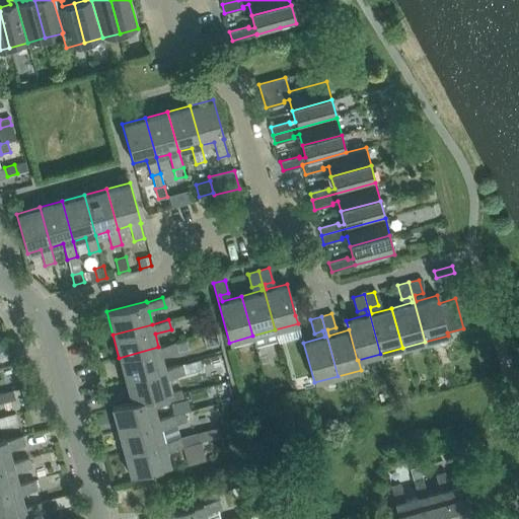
[(187,341),(175,344),(177,352),(189,349),(187,341)]
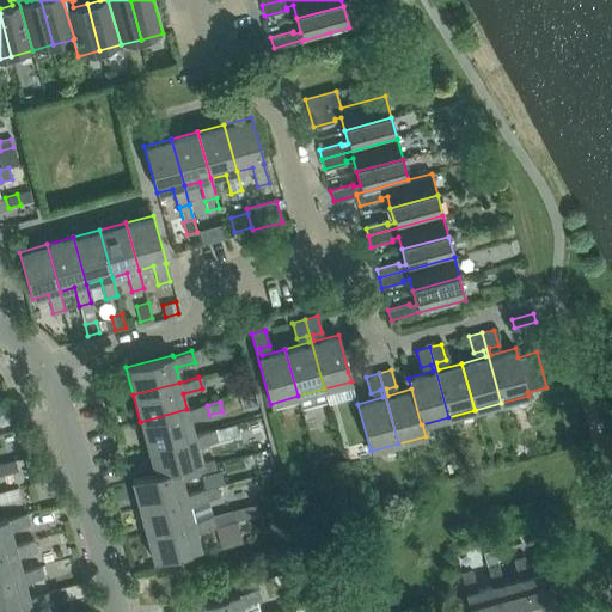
[(140,422),(147,448),(194,435),(190,420),(209,415),(207,405),(206,403),(187,409),(140,422)]
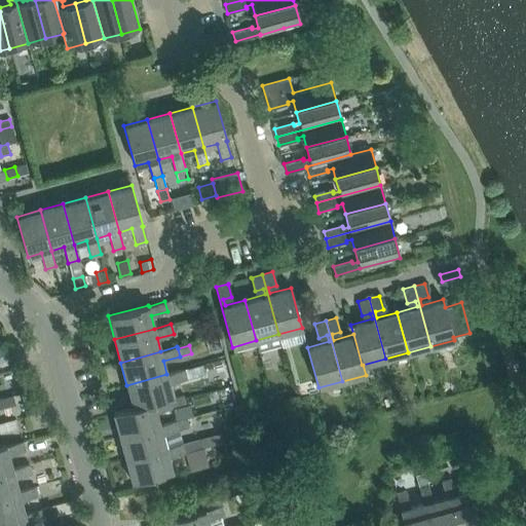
[(202,364),(183,370),(186,379),(204,374),(202,364)]
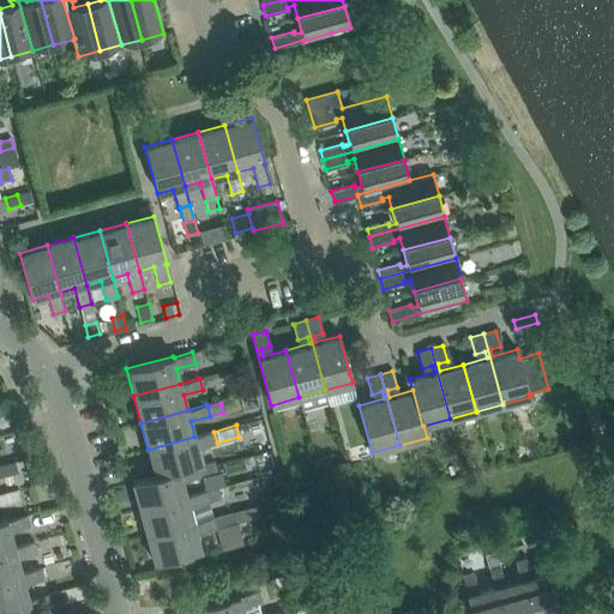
[(194,437),(148,450),(155,475),(155,476),(198,464),(198,465),(199,464),(203,464),(198,447),(217,443),(214,432),(194,437)]
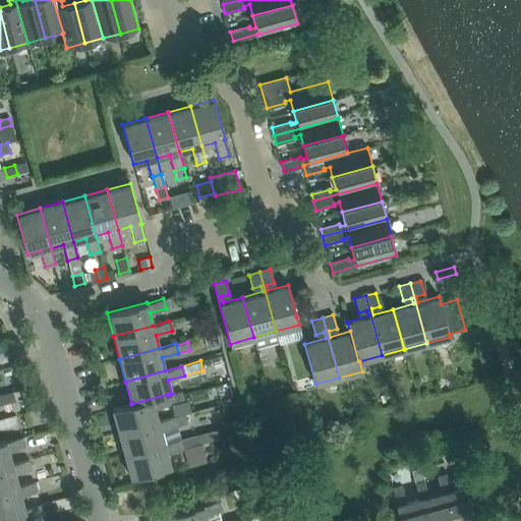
[(169,394),(168,395),(171,404),(184,400),(182,391),(172,394),(169,394)]
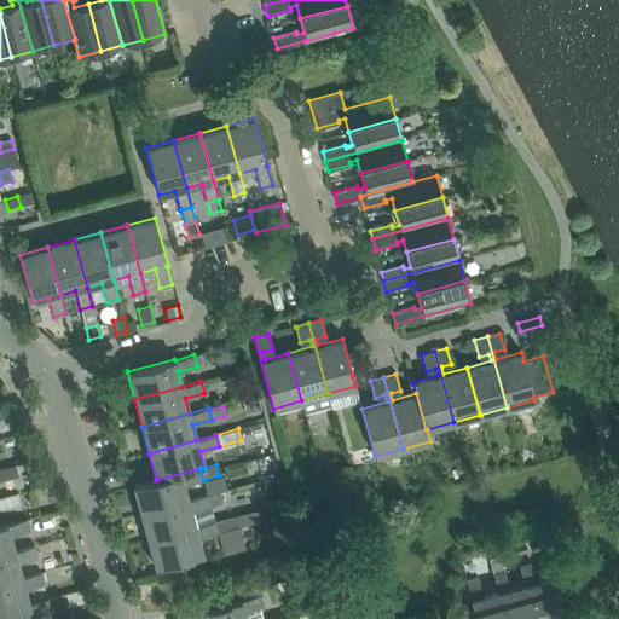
[(156,479),(133,485),(140,513),(187,499),(184,485),(203,480),(200,469),(200,468),(156,480),(156,479)]
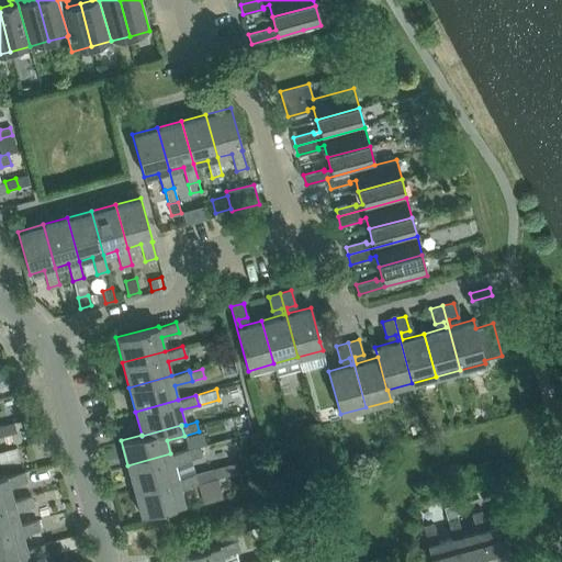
[(199,446),(188,449),(191,460),(202,457),(199,446)]
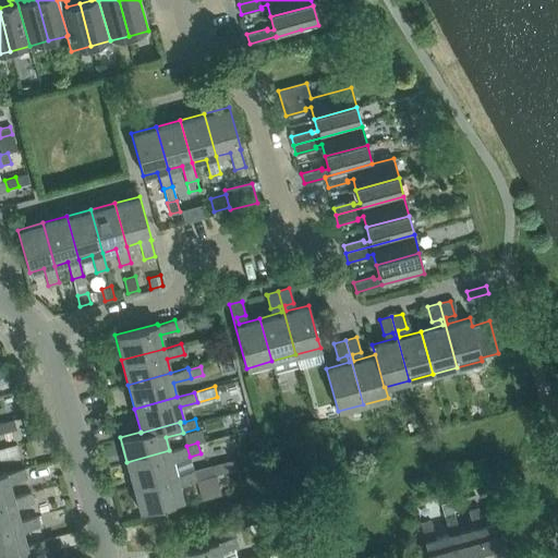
[(169,450),(126,462),(133,486),(176,474),(172,461),(190,457),(186,446),(169,450)]
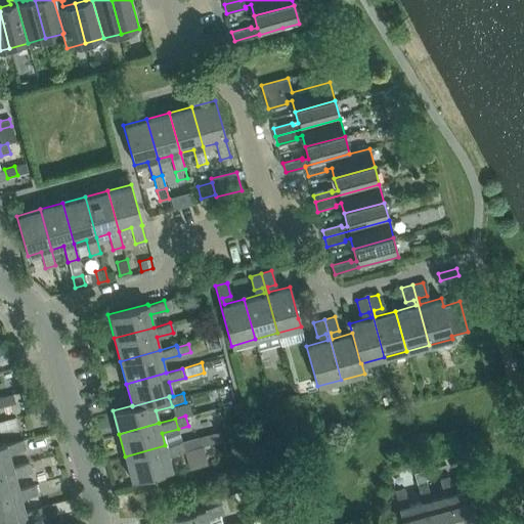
[(214,432),(199,436),(201,446),(217,441),(214,432)]
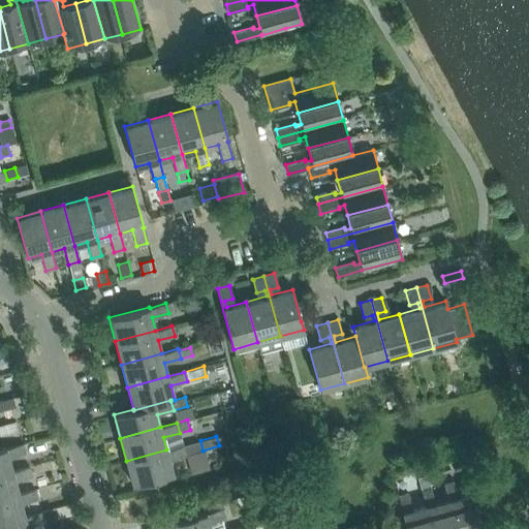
[(200,440),(183,445),(186,456),(204,450),(203,450),(200,440)]
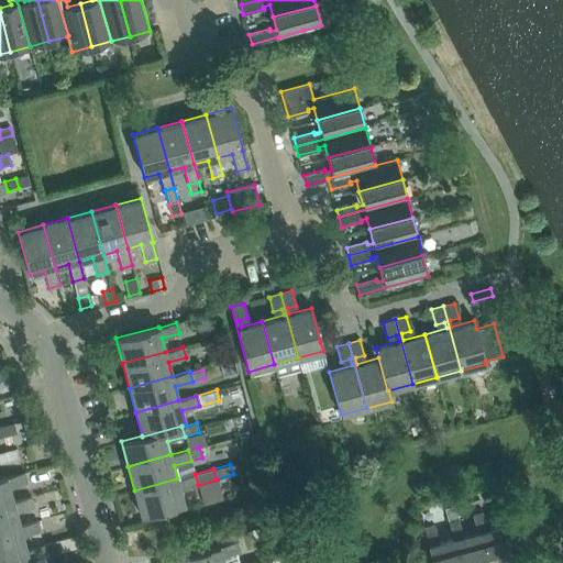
[(0,505),(13,501),(9,488),(26,483),(24,473),(7,477),(7,476),(0,477),(0,505)]
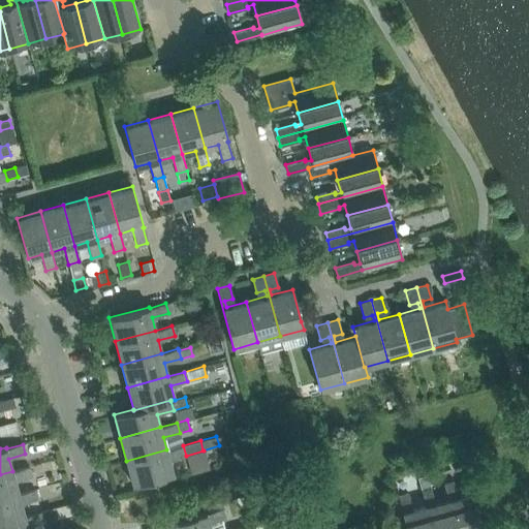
[(166,449),(126,461),(132,484),(132,485),(174,473),(169,460),(186,456),(183,445),(166,449)]
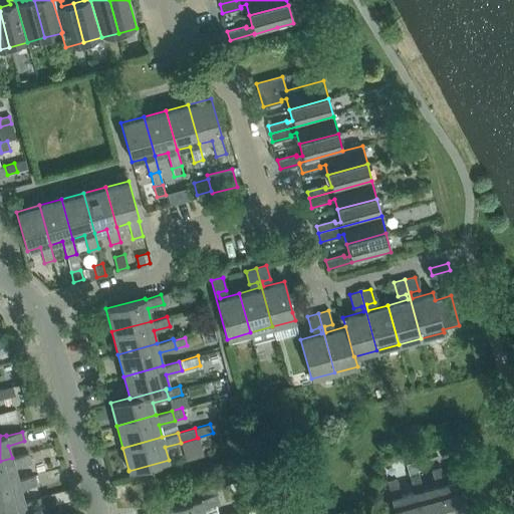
[(0,461),(0,484),(18,480),(14,467),(30,463),(28,454),(12,458),(0,461)]
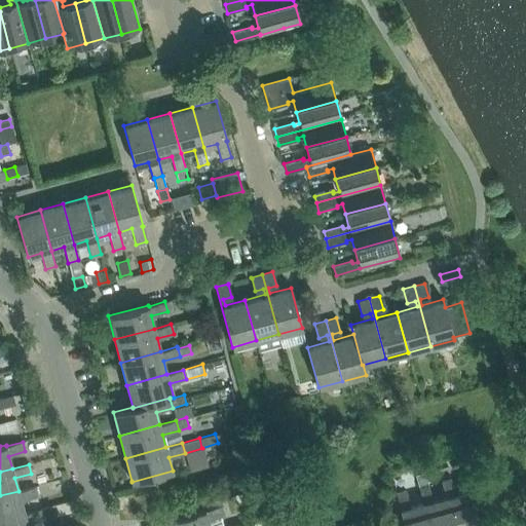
[(425,473),(415,475),(418,487),(428,484),(425,473)]
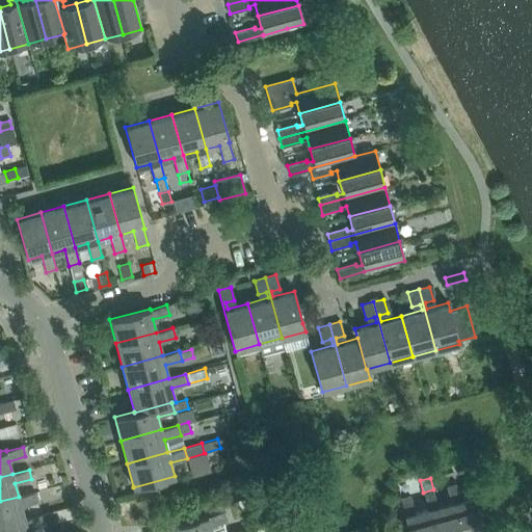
[(446,486),(450,503),(451,503),(458,531),(483,531),(475,496),(460,500),(456,483),(446,486)]
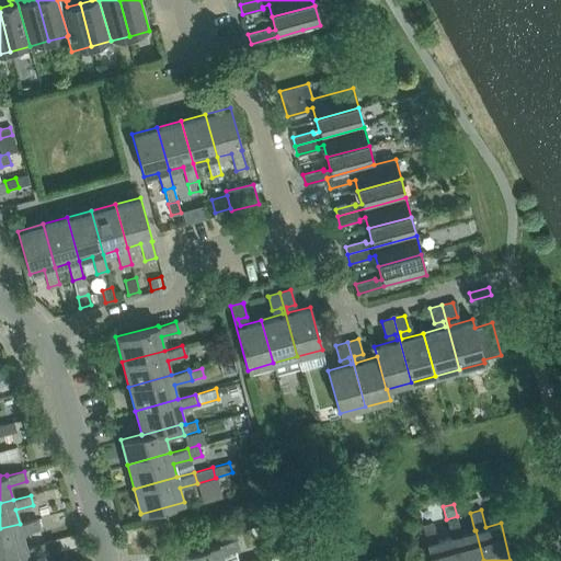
[(446,519),(450,537),(451,537),(457,560),(483,560),(476,530),(474,530),(461,534),(457,516),(446,519)]
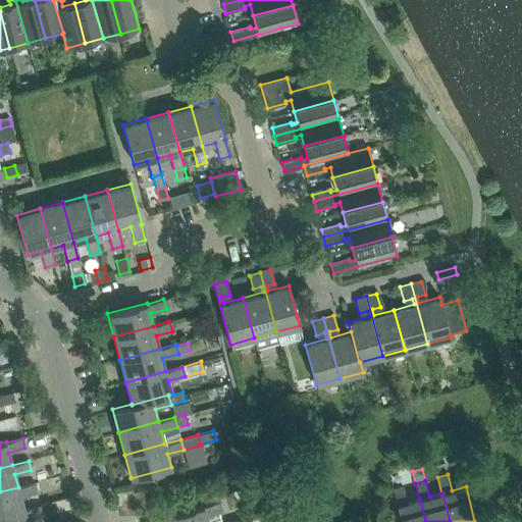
[(0,491),(0,516),(24,510),(20,497),(37,492),(35,482),(18,487),(0,491)]
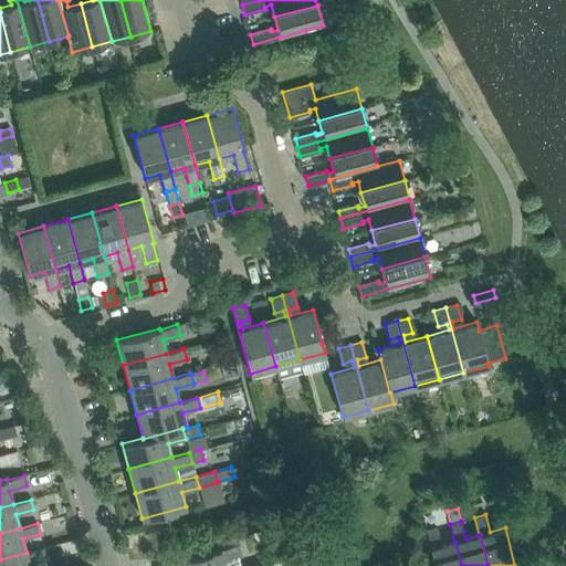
[(433,565),(461,565),(456,542),(454,542),(441,545),(437,527),(426,531),(430,548),(429,548),(433,565)]
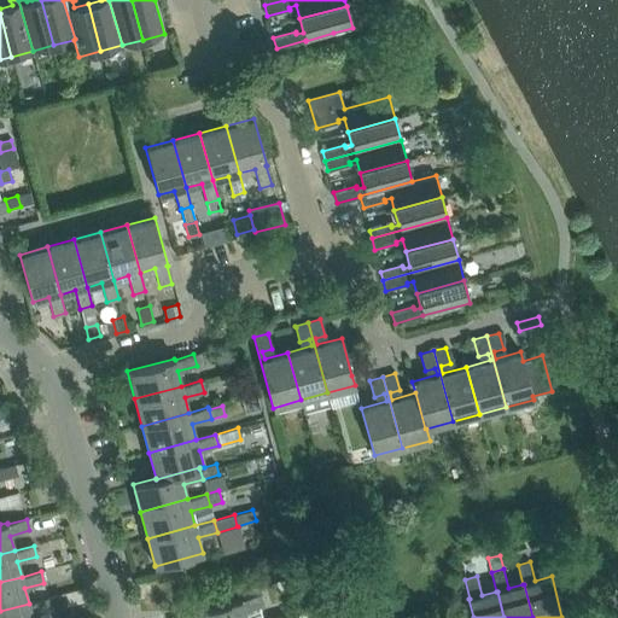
[(64,594),(47,598),(51,610),(68,605),(64,594)]
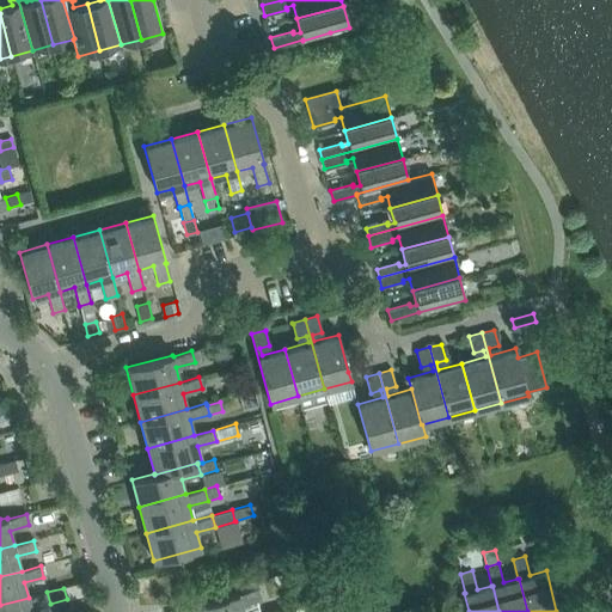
[(191,605),(193,611),(243,611),(242,605),(261,600),(257,589),(239,594),(238,593),(191,605)]
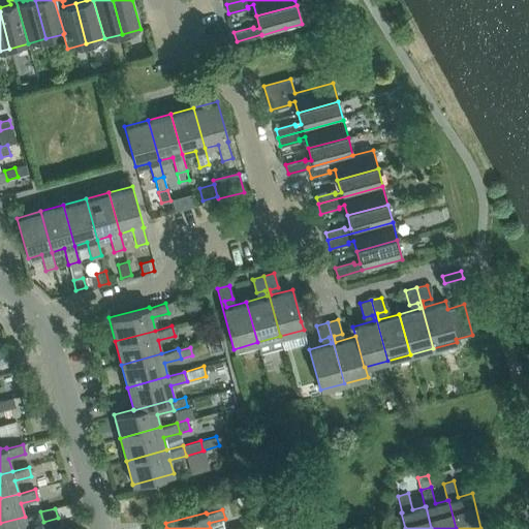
[(0,528),(28,528),(27,526),(43,522),(40,511),(25,517),(0,523),(0,528)]
